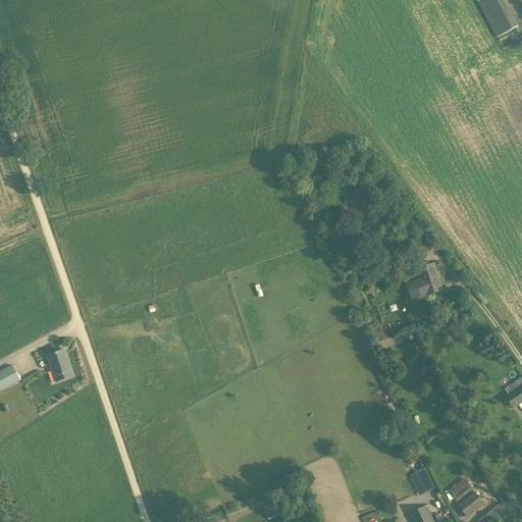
[(518,27),(503,0),(479,0),(477,1),(497,38),(518,27)]
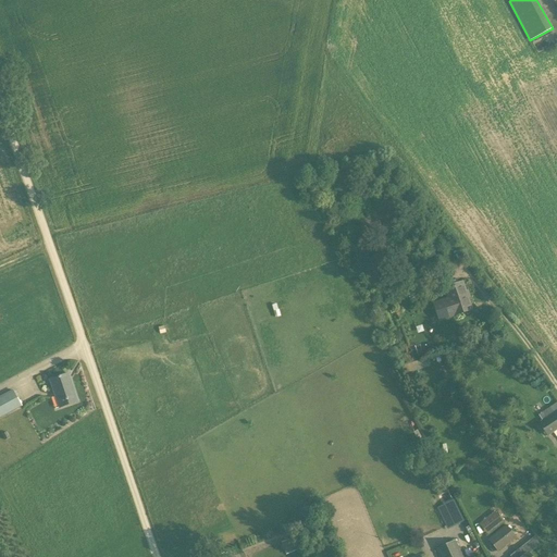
[(440,320),(471,310),(462,283),(447,288),(452,300),(434,306),(440,320)]
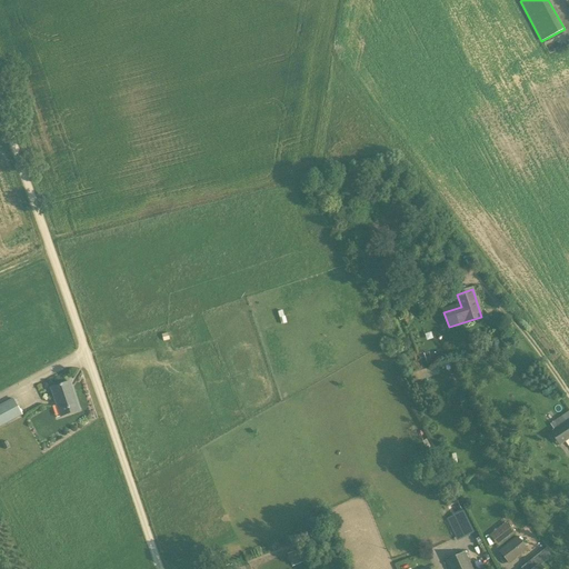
[(419,307),(433,302),(431,297),(417,301),(419,307)]
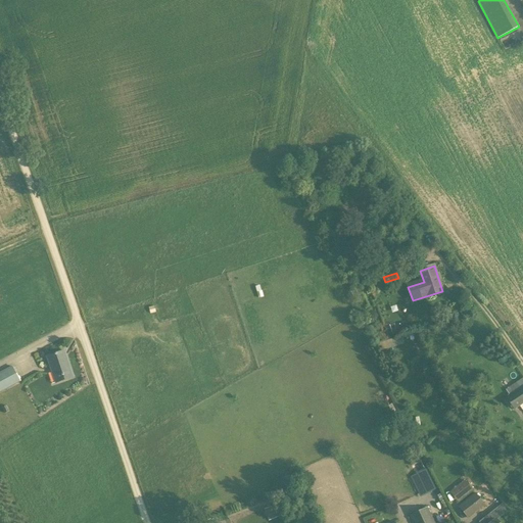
[(73,377),(64,351),(47,358),(55,383),(73,377)]
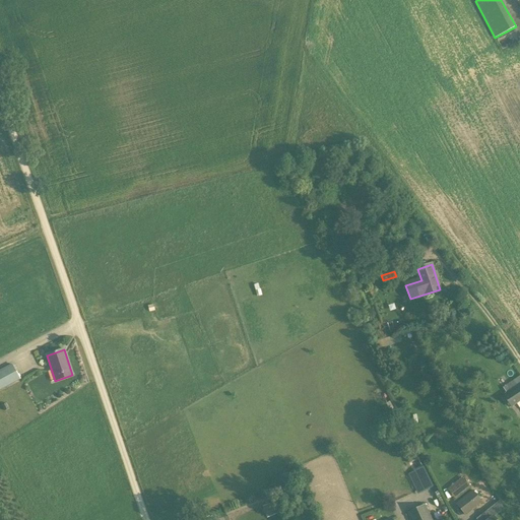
[(0,390),(20,380),(12,364),(0,370),(0,390)]
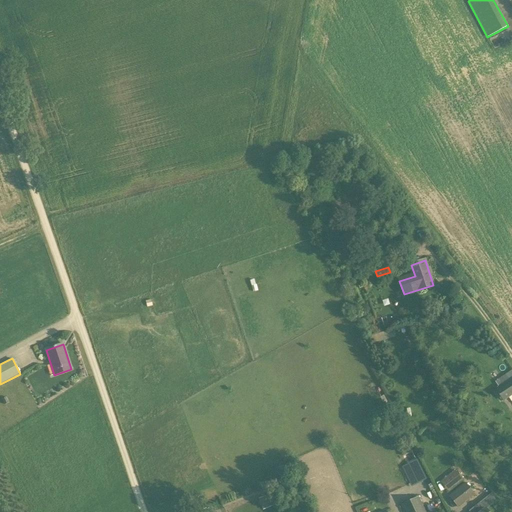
[(511,370),(495,381),(498,387),(494,389),(503,402),(511,395),(511,370)]
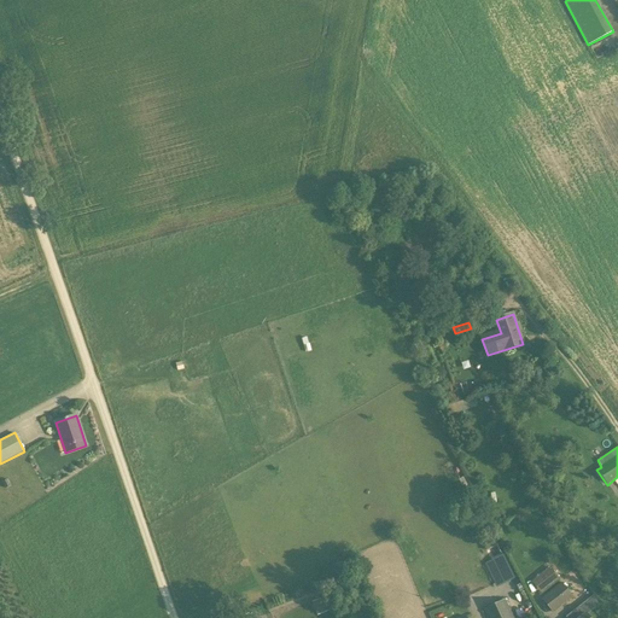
[(483,549),(495,546),(493,537),(481,540),(483,549)]
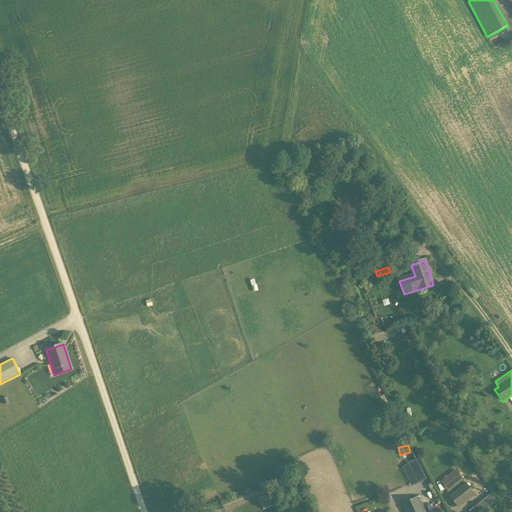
[(406,466),(414,485),(425,480),(417,461),(406,466)]
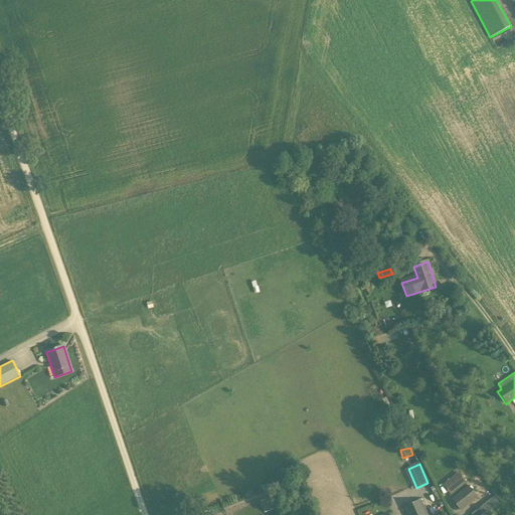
[(443,485),(451,495),(466,482),(458,472),(443,485)]
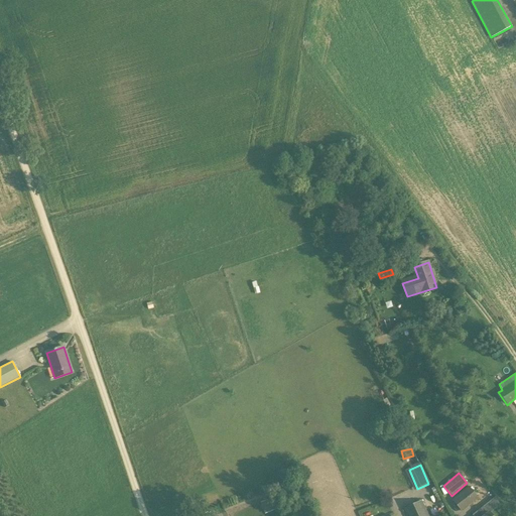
[(469,487),(452,500),(462,512),(478,498),(469,487)]
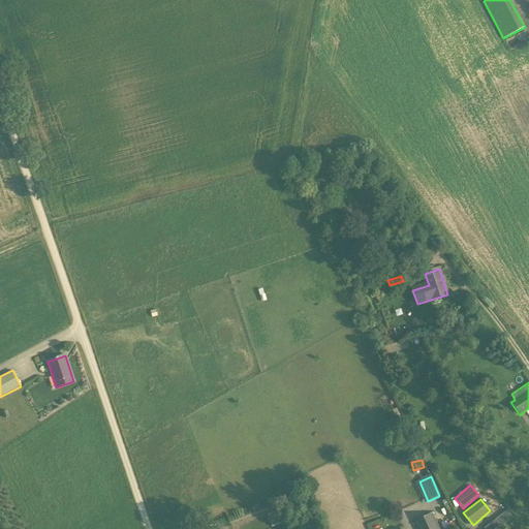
[(267,515),(272,527),(288,520),(284,508),(267,515)]
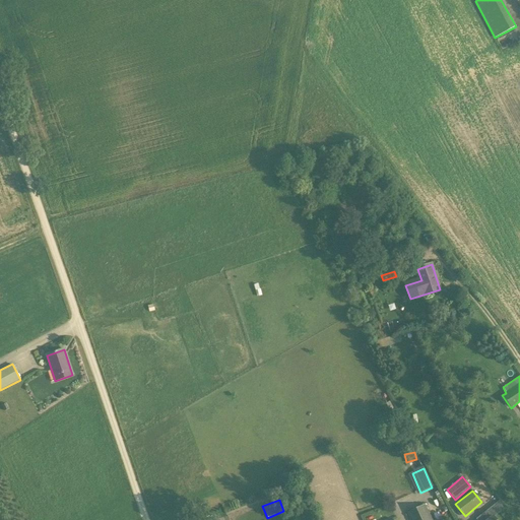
[(432,519),(425,504),(406,513),(409,519),(432,519)]
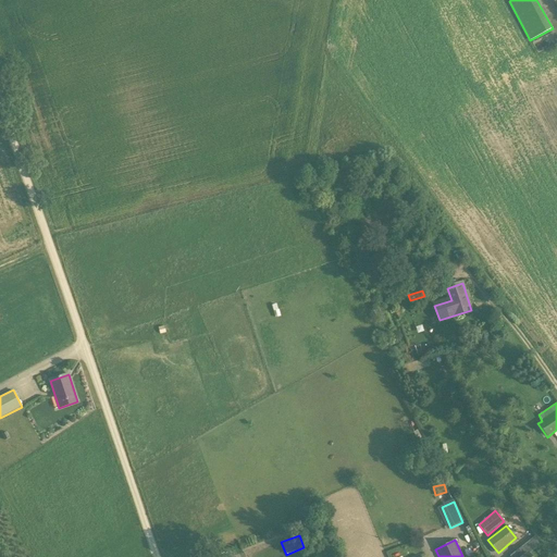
[(510,556),(531,556),(528,553),(522,546),(510,556)]
